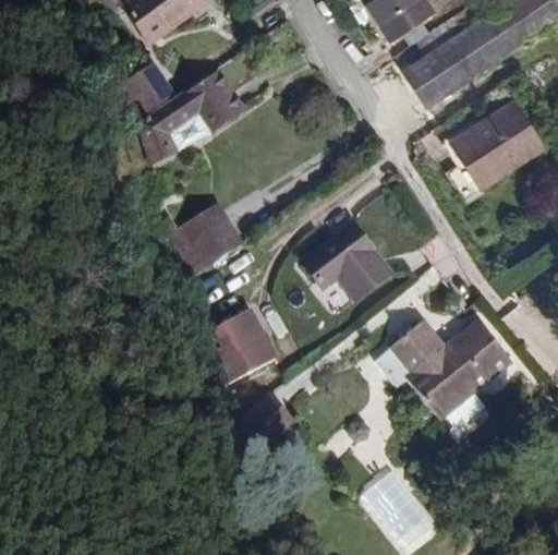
[(148,41),(167,29),(145,0),(128,0),(122,4),(148,41)]
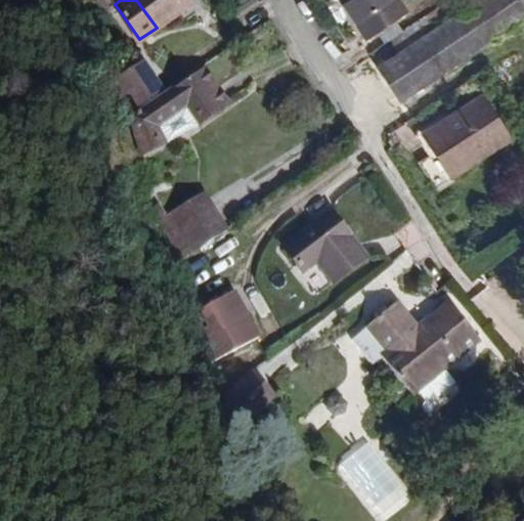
[(136,0),(157,28),(177,13),(167,0),(136,0)]
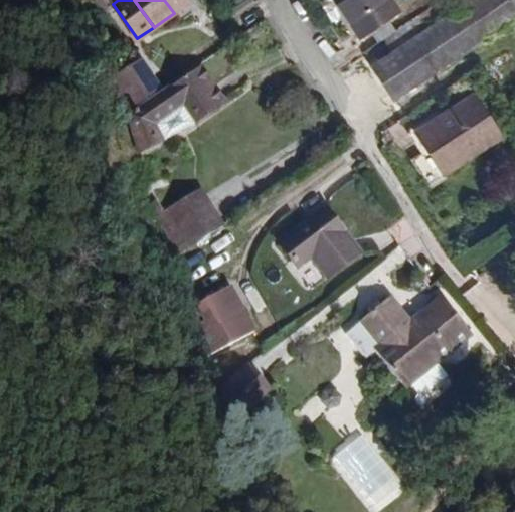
[(164,0),(174,13),(189,2),(186,0),(164,0)]
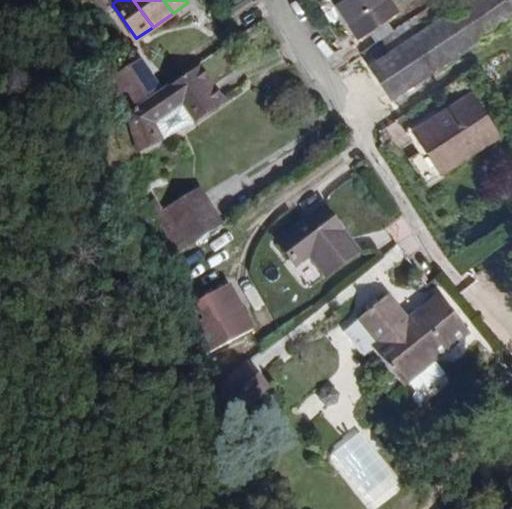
[(331,0),(356,36),(394,10),(386,0),(331,0)]
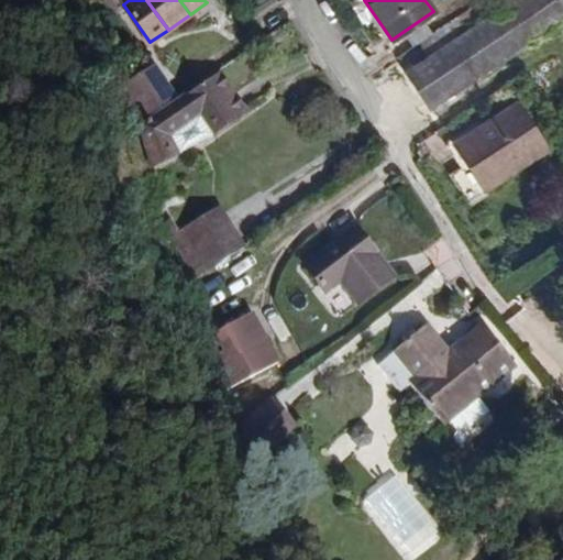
[(493,87),(484,72),(562,20),(562,0),(510,0),(403,70),(428,108),(430,107),(440,121),(493,87)]
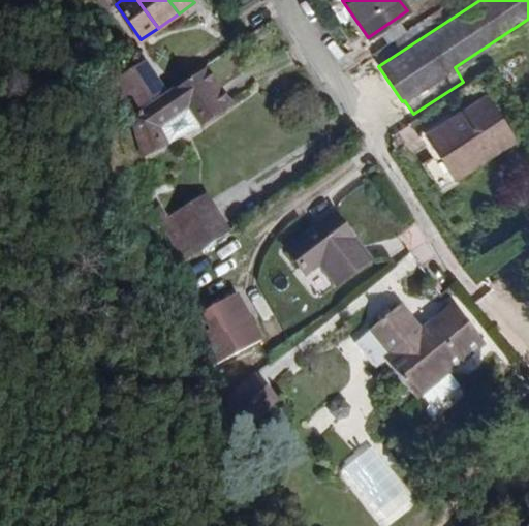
[(141,81),(153,72),(144,59),(131,68),(141,81)]
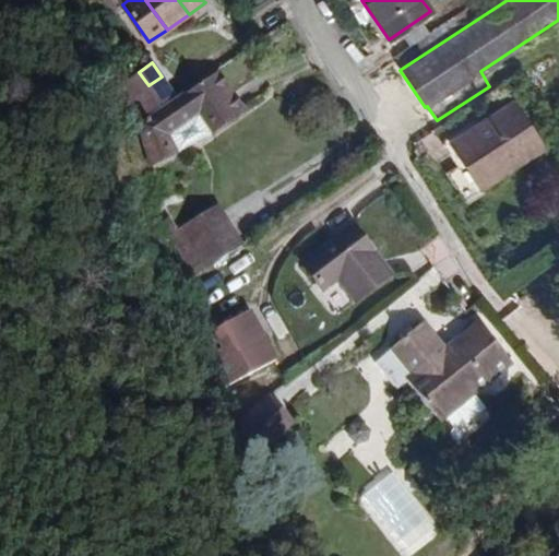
[(179,146),(215,127),(242,107),(217,71),(135,128),(151,160),(179,146)]
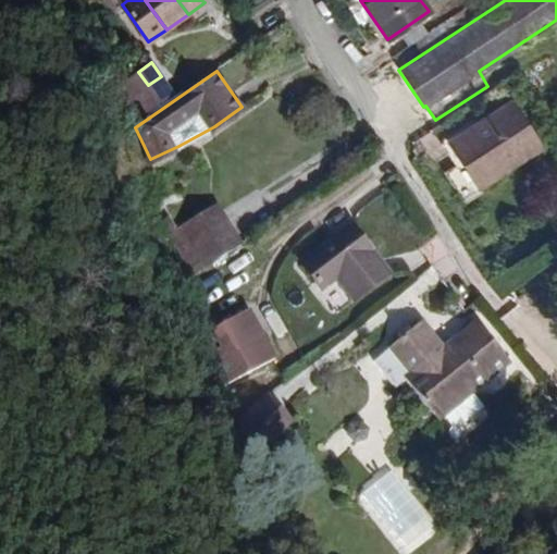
[(144,111),(172,91),(161,76),(148,85),(138,72),(123,83),(144,111)]
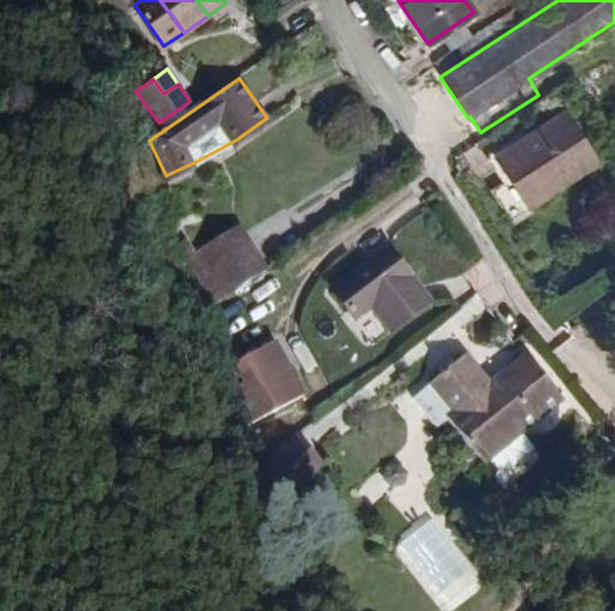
[(527,207),(572,179),(537,127),(494,155),(527,207)]
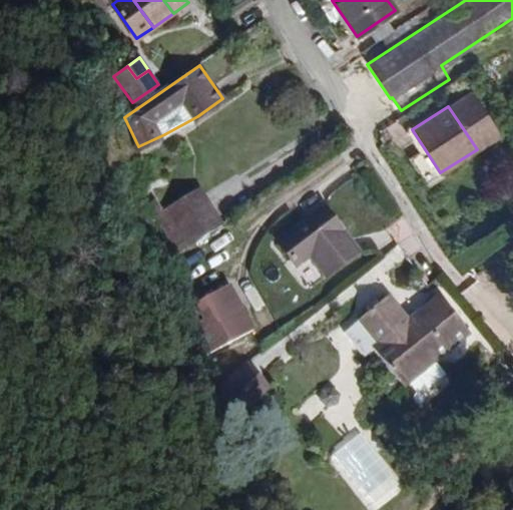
[(165,205),(169,210),(202,190),(198,185),(165,205)]
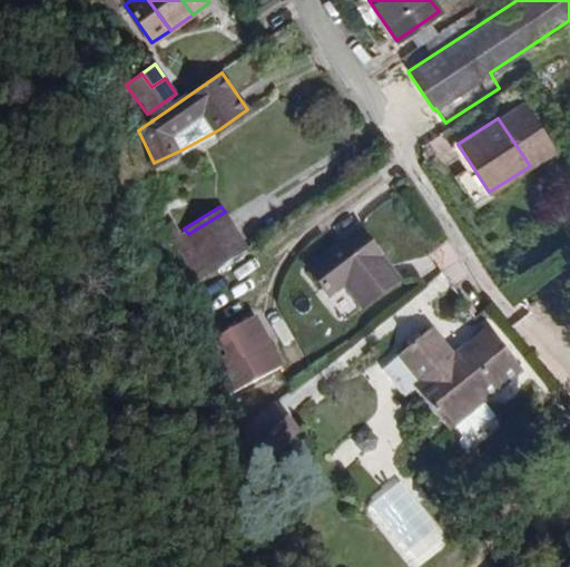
[(199,254),(236,233),(225,212),(188,234),(198,252),(199,254)]
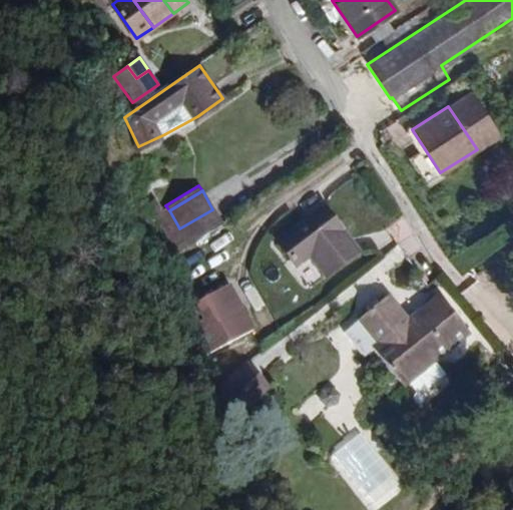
[(329,280),(365,253),(328,206),(280,244),(298,272),(313,263),(329,280)]
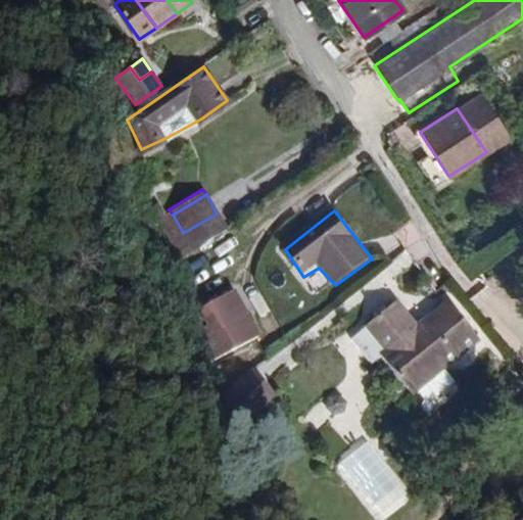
[(173,237),(182,231),(173,215),(162,221),(173,237)]
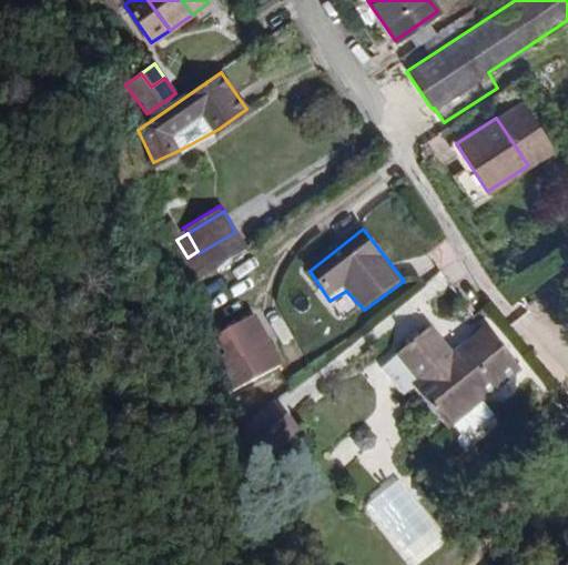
[(240,383),(281,362),(254,313),(214,334),(240,383)]
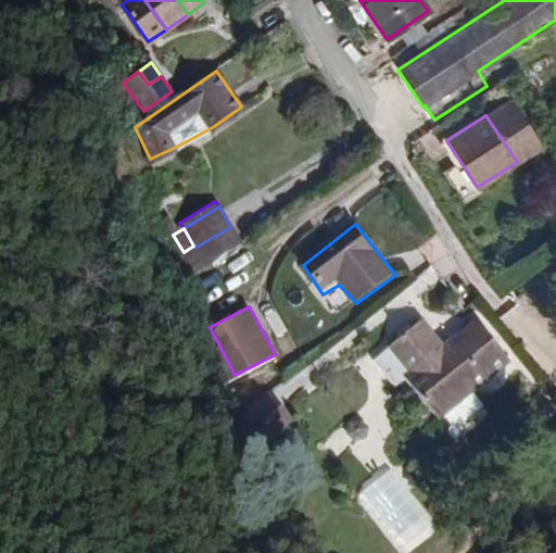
[(463,389),(467,394),(508,363),(474,318),(443,343),(408,371),(402,375),(433,413),(463,389)]
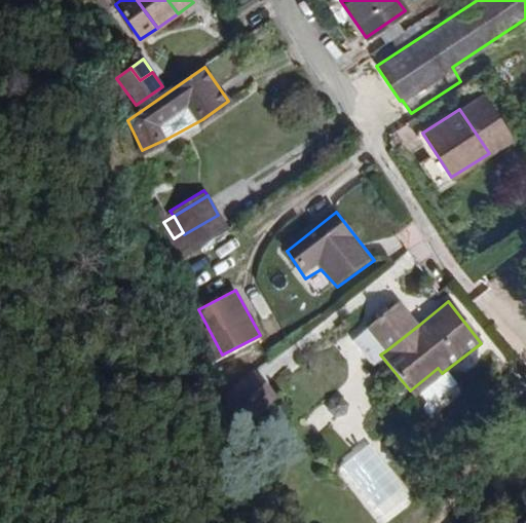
[(386,350),(419,325),(402,305),(370,331),(386,350)]
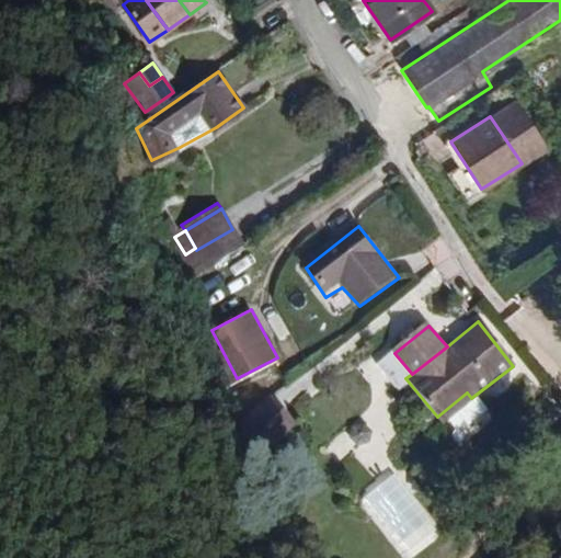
[(321,447),(338,464),(362,441),(346,424),(321,447)]
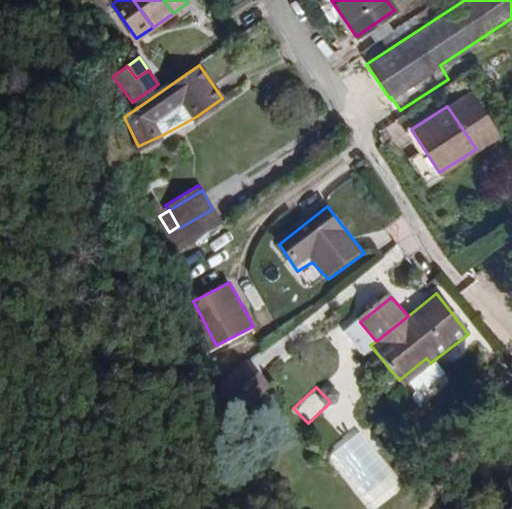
[(285,444),(308,423),(293,408),(271,428),(285,444)]
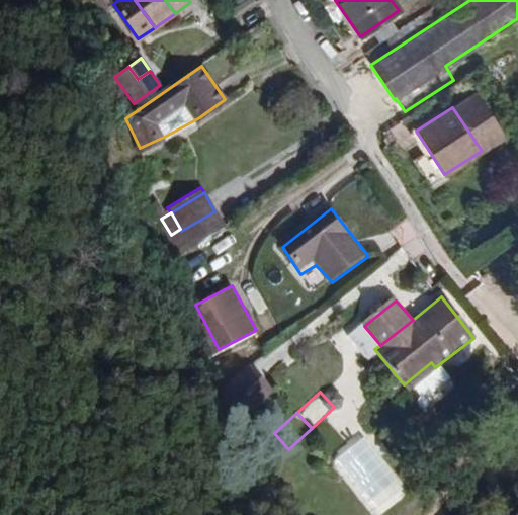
[(362,438),(335,460),(377,514),(384,514),(409,497),(362,438)]
